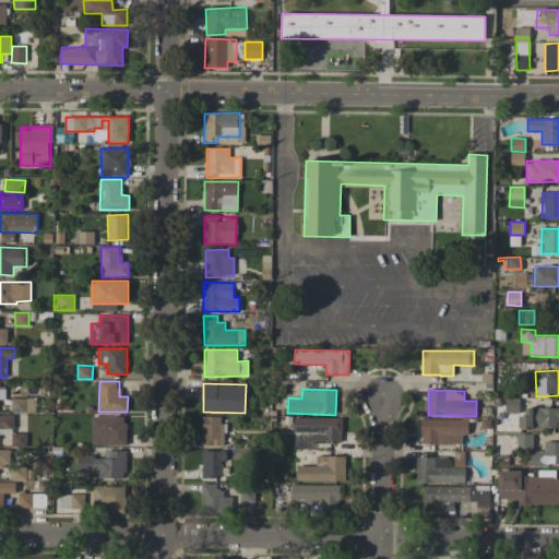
[(34,404),(27,404),(27,399),(12,399),(12,413),(34,413),(34,404)]
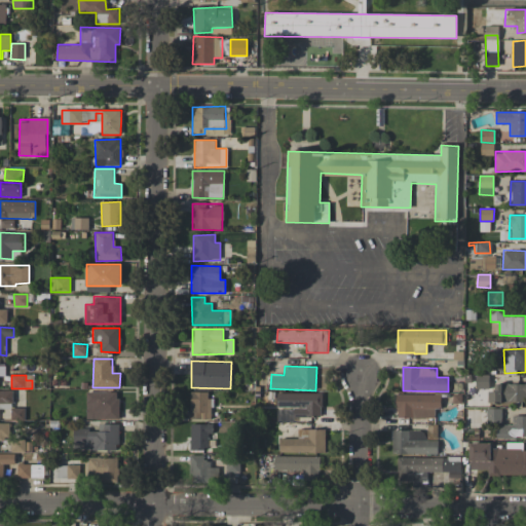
[(477,375),(476,388),(488,388),(489,375),(477,375)]
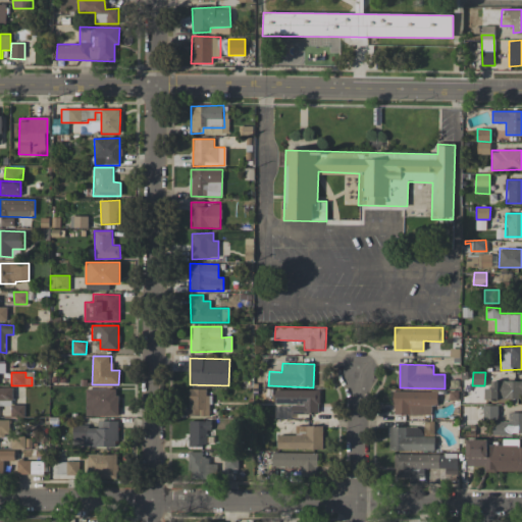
[(521,380),(491,381),(491,387),(484,387),(484,399),(521,398),(521,380)]
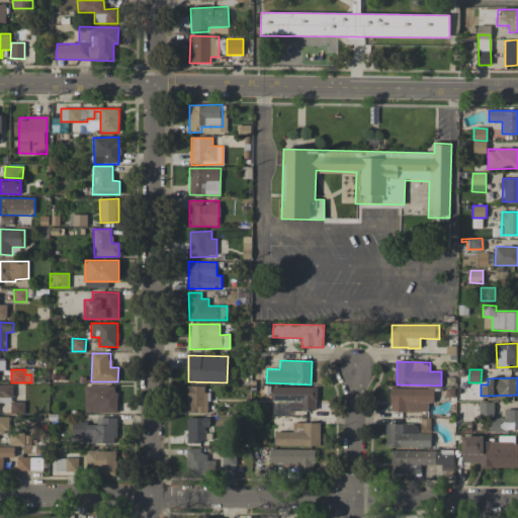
[(12,384),(0,384),(0,403),(12,403),(12,384)]
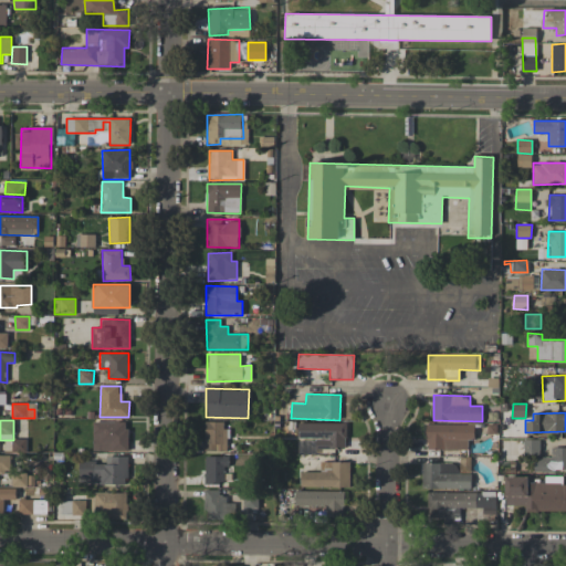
[(93,421),(93,451),(127,451),(128,422),(93,421)]
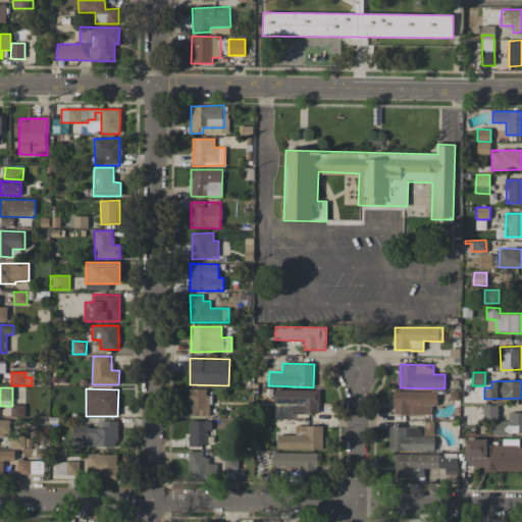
[(190,416),(209,416),(208,388),(189,388),(190,416)]
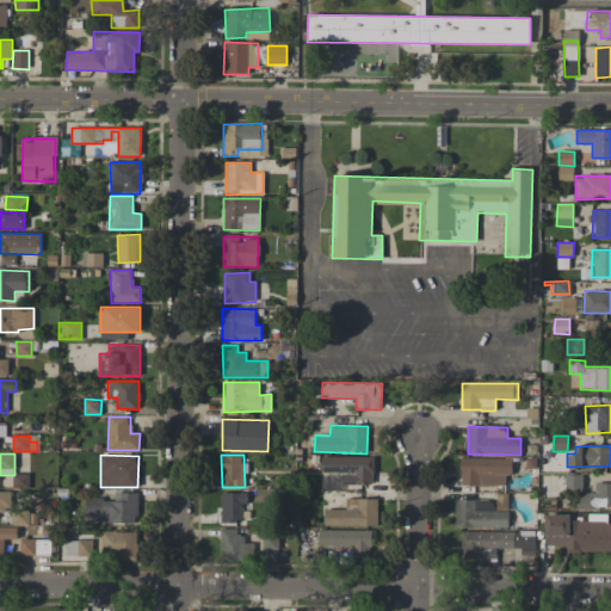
[(374,457),(321,457),(322,489),(341,489),(341,485),(374,483),(374,457)]
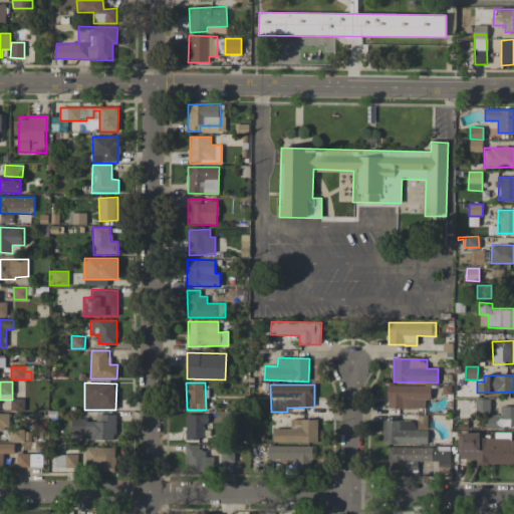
[(425,409),(425,399),(431,399),(431,384),(388,386),(388,409),(425,409)]
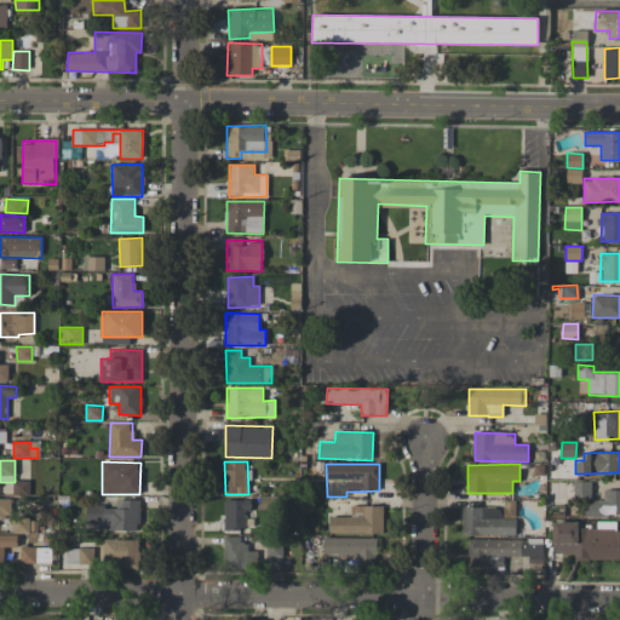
[(15,494),(28,494),(28,481),(15,481),(15,494)]
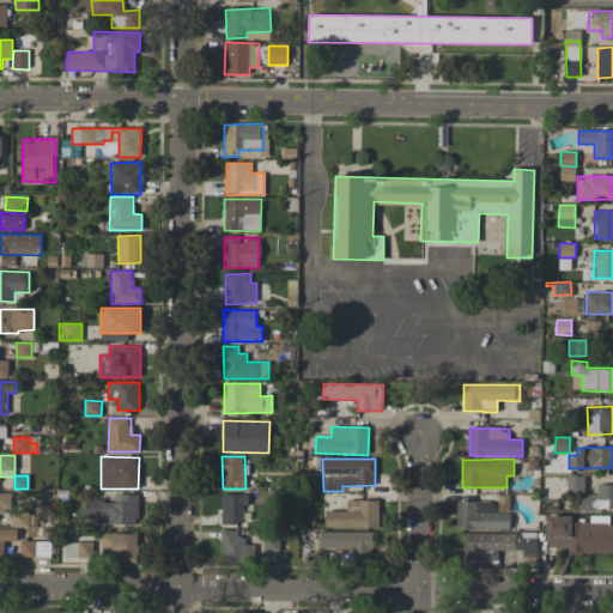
[(584,477),(568,477),(568,493),(584,492),(584,477)]
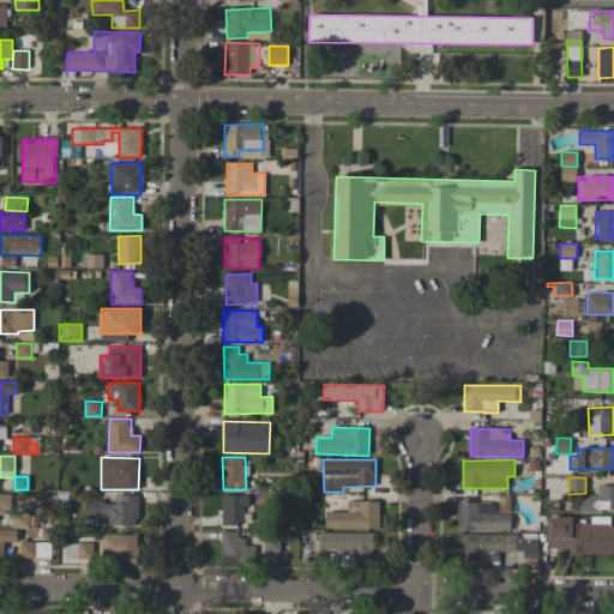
[(577,511),(613,511),(613,485),(597,485),(597,497),(578,495),(577,511)]
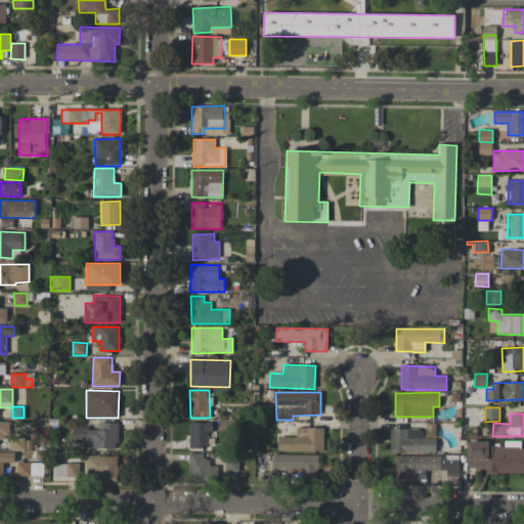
[(0,436),(9,437),(9,422),(0,421),(0,436)]
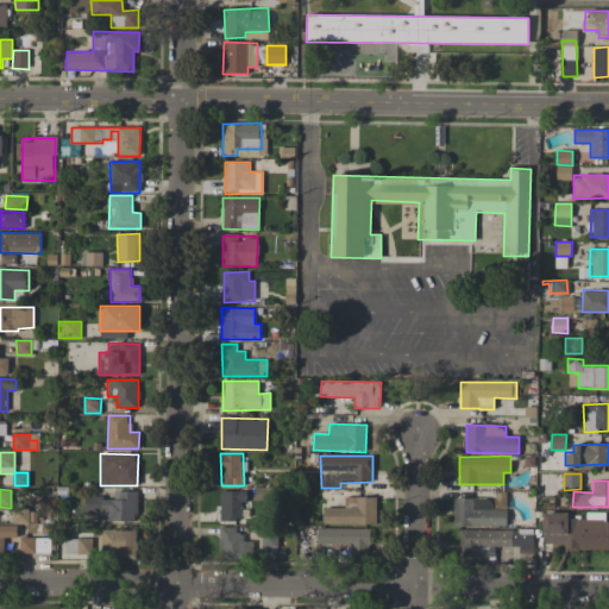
[(136,491),(114,491),(114,497),(85,497),(85,521),(137,520),(136,491)]
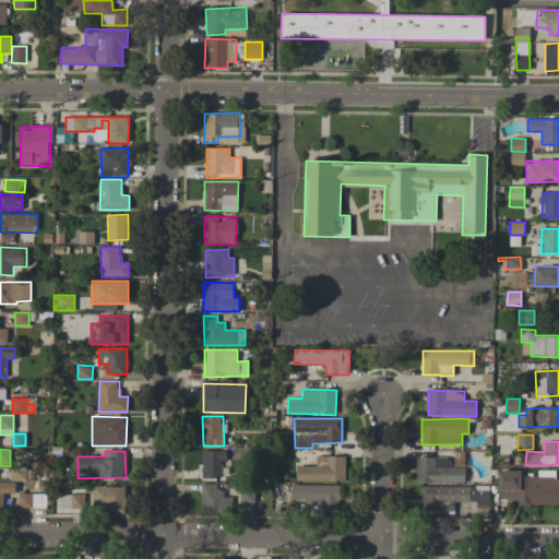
[(202,451),(203,478),(222,477),(222,460),(226,460),(226,451),(202,451)]
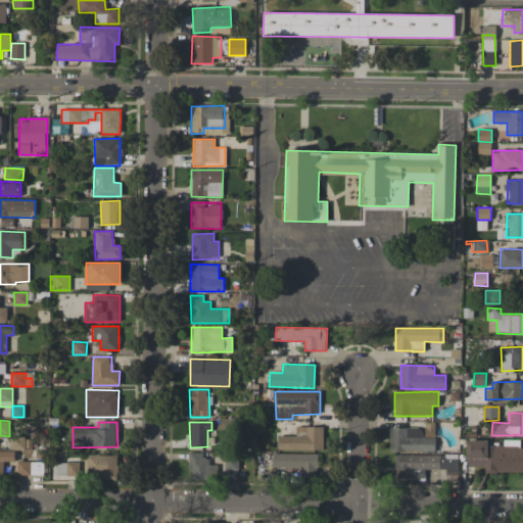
[(323,450),(323,427),(296,426),(296,436),(278,435),(278,449),(323,450)]
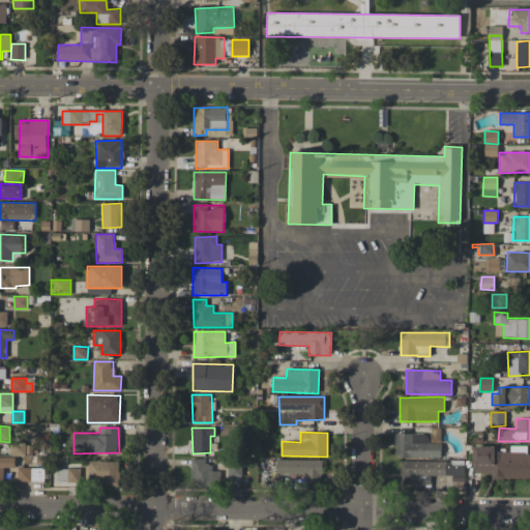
[(441,444),(428,443),(428,434),(396,434),(395,458),(441,459),(441,444)]
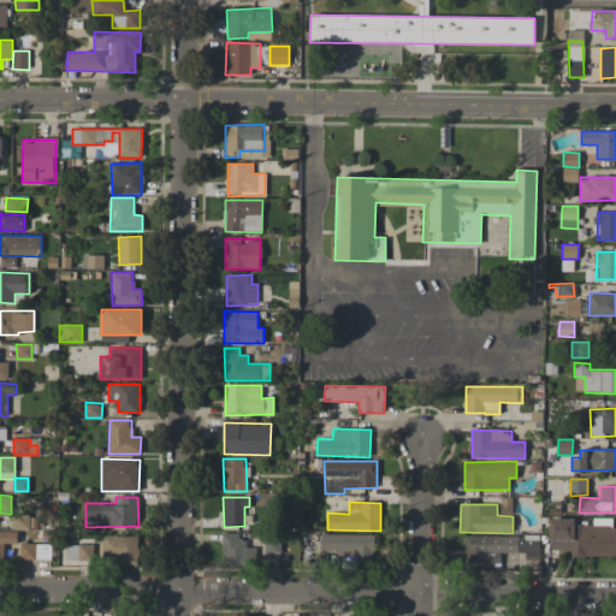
[(13,516),(12,528),(28,528),(29,517),(13,516)]
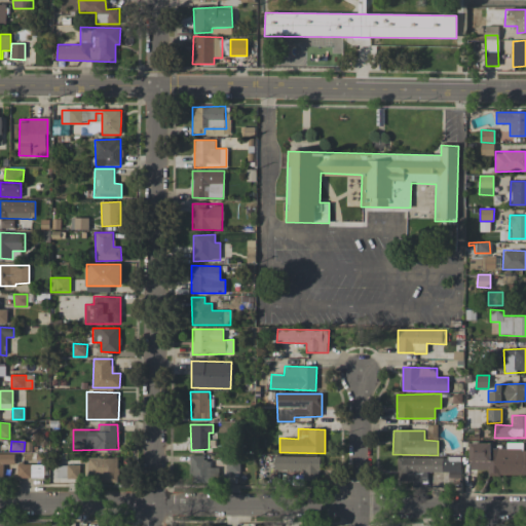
[(525,475),(525,450),(523,451),(523,443),(506,443),(506,449),(491,448),(491,443),(471,443),(470,470),(488,470),(488,475),(525,475)]
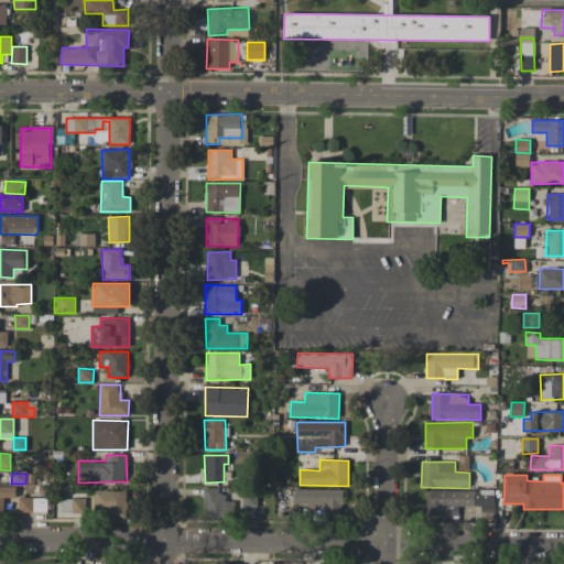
[(15,486),(0,486),(0,510),(4,511),(4,498),(15,497),(15,486)]
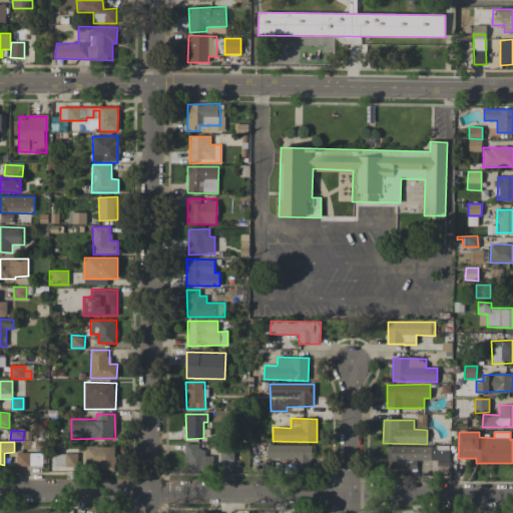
[(184,470),(212,470),(213,453),(198,453),(198,444),(185,444),(184,470)]
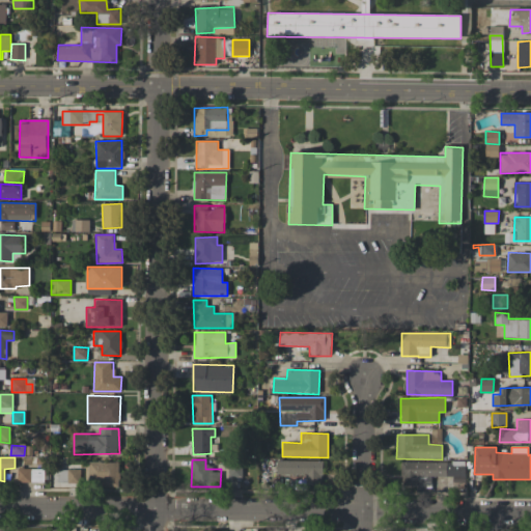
[(277,476),(304,475),(304,483),(324,482),(323,459),(277,462),(277,476)]
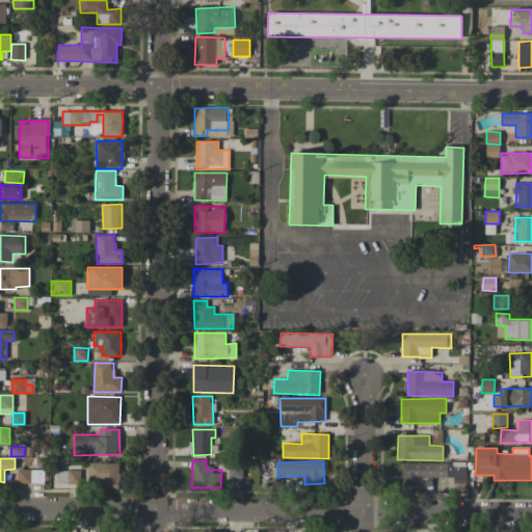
[(120,486),(118,462),(88,463),(89,486),(120,486)]
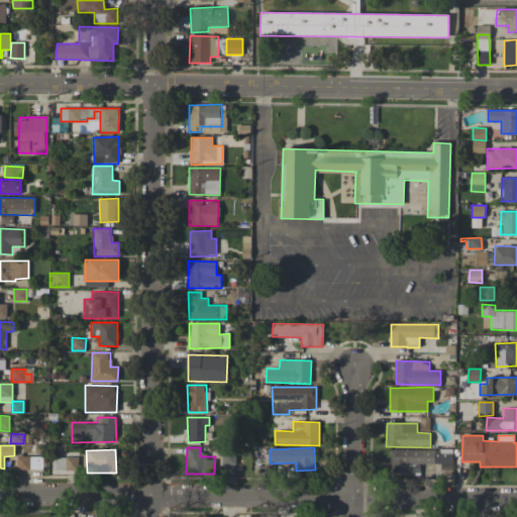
[(390,450),(391,473),(406,473),(407,479),(420,478),(420,463),(453,463),(453,449),(390,450)]
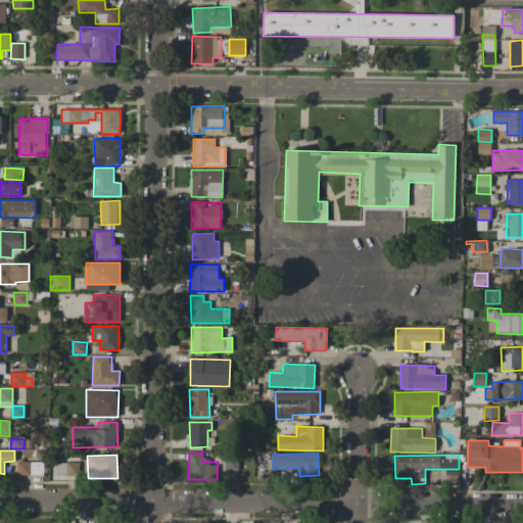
[(17,475),(44,476),(44,462),(17,462),(17,475)]
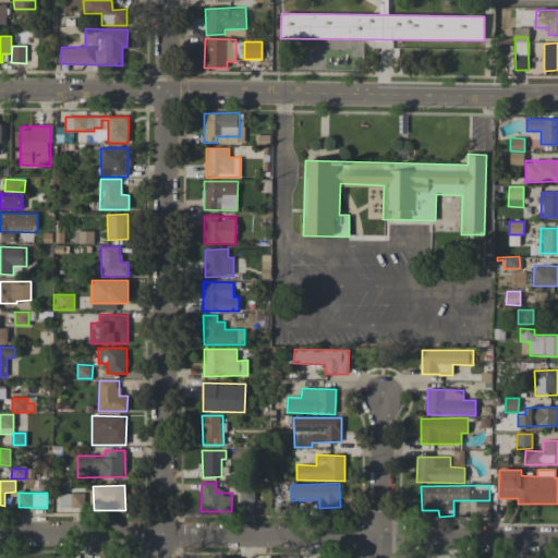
[(84,493),(53,494),(53,510),(84,509),(84,493)]
